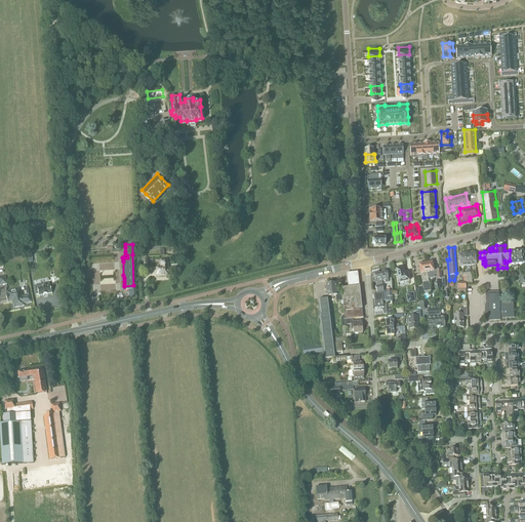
[(523,249),(510,250),(512,266),(518,265),(518,263),(524,262),(523,249)]
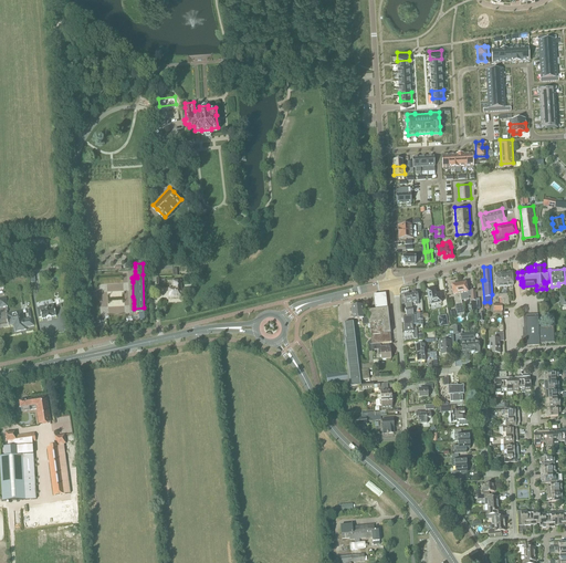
[(169,294),(181,294),(180,278),(173,278),(174,285),(169,287),(169,294)]
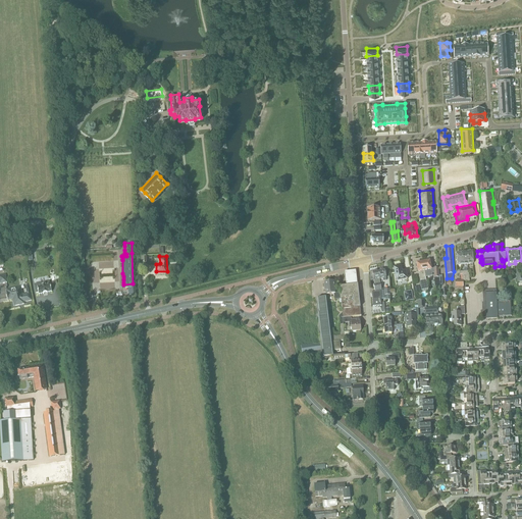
[(417,260),(416,260),(421,284),(424,283),(424,287),(427,286),(425,274),(424,268),(423,259),(420,260),(417,260)]
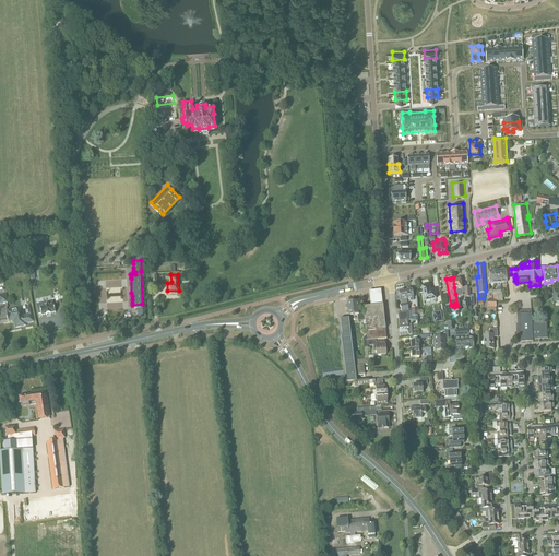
[(429,282),(421,284),(424,293),(425,298),(427,298),(436,296),(435,287),(430,288),(429,282)]
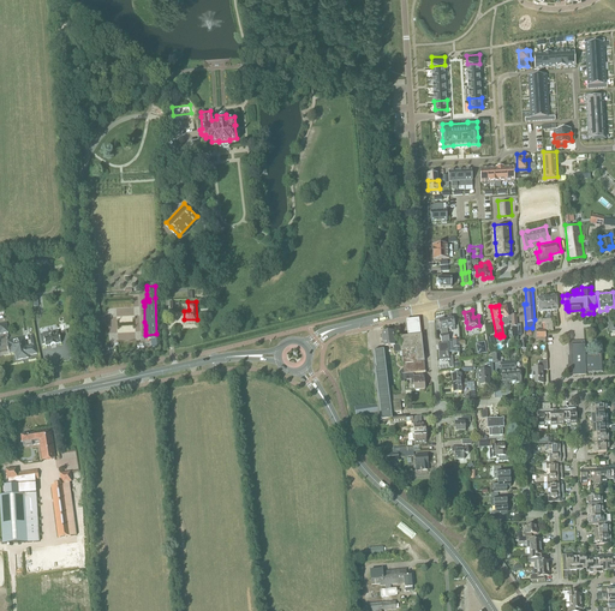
[(408,334),(400,335),(400,341),(401,348),(404,366),(404,371),(415,370),(425,369),(421,331),(419,316),(406,317),(408,334)]
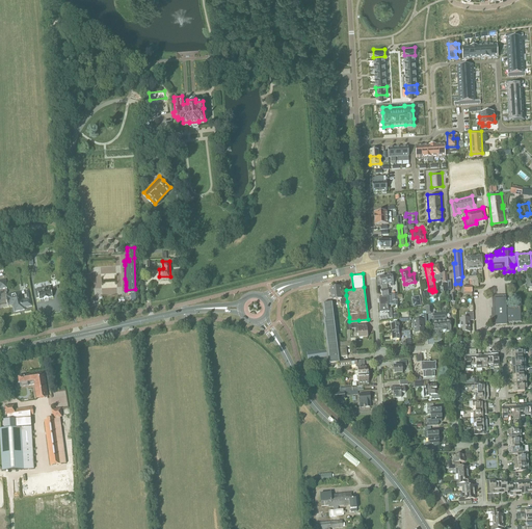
[(386,273),(379,274),(381,283),(380,283),(381,288),(380,288),(381,295),(382,294),(382,295),(388,294),(389,294),(388,283),(388,282),(386,273)]
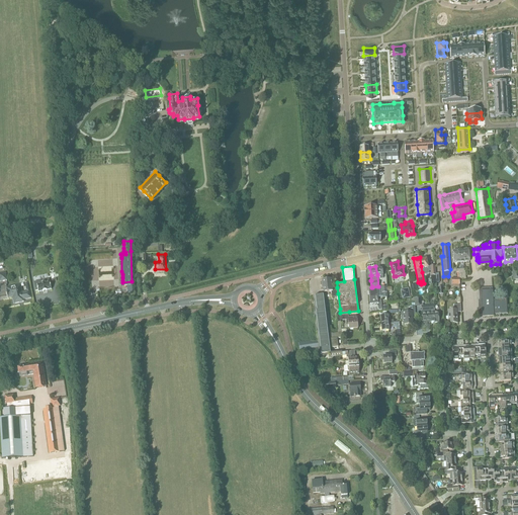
[(36,288),(37,288),(38,290),(52,287),(49,276),(34,279),(36,288)]
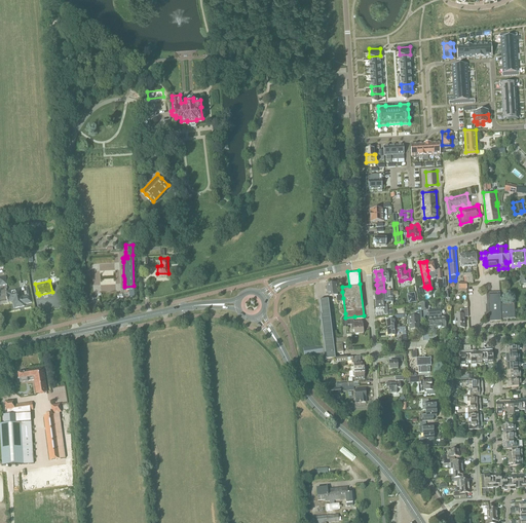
[(336,282),(327,283),(327,290),(329,290),(329,294),(336,293),(337,299),(343,298),(342,292),(338,293),(336,282)]
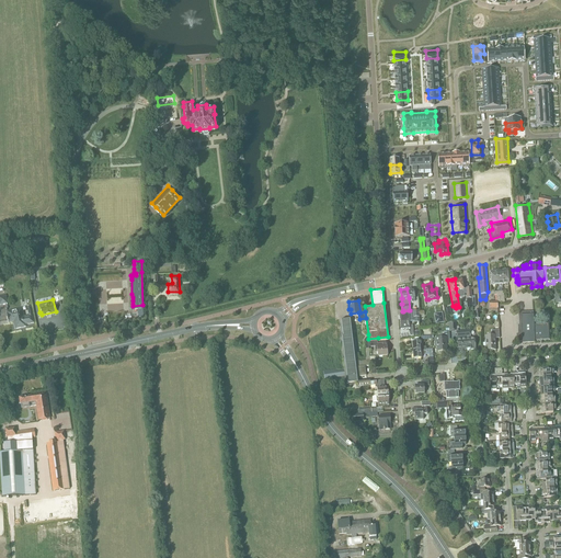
[(22,306),(7,309),(9,319),(13,318),(15,326),(25,323),(25,321),(34,320),(31,304),(27,304),(29,312),(23,314),(22,306)]
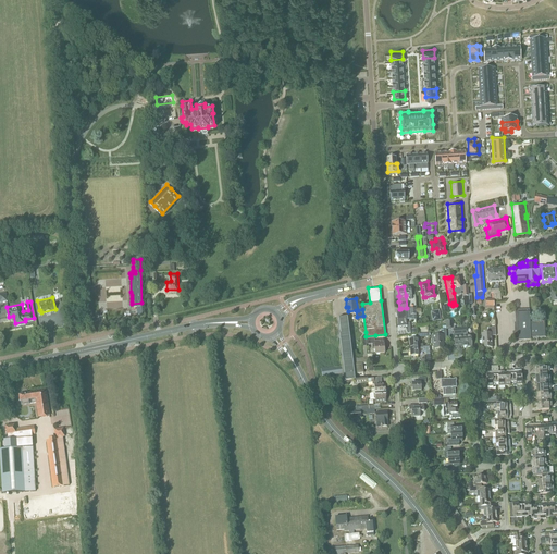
[(530,319),(529,306),(515,307),(515,319),(514,319),(515,329),(512,329),(512,332),(515,332),(515,336),(518,336),(519,337),(531,337),(531,335),(537,335),(545,334),(545,318),(530,319)]
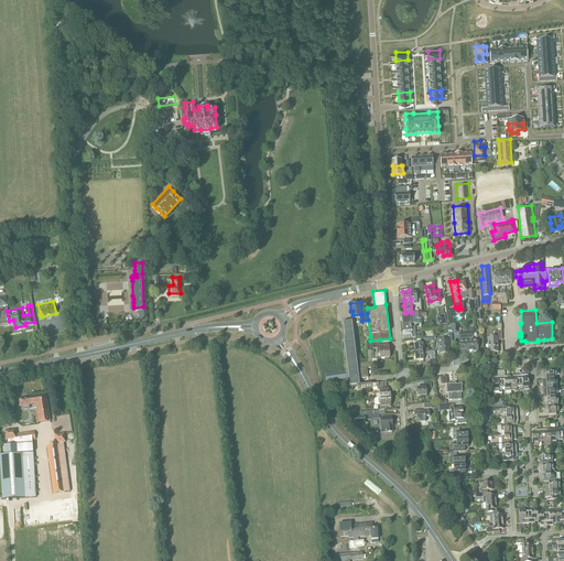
[(404,313),(401,313),(402,320),(402,321),(403,328),(412,327),(412,324),(412,321),(411,312),(405,313),(405,312),(404,313)]
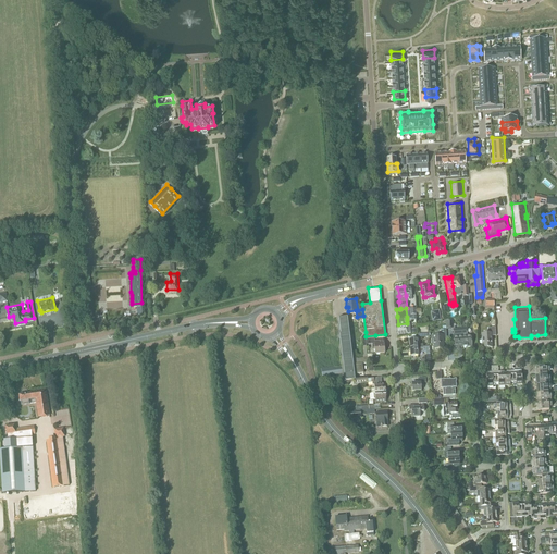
[(438,308),(431,309),(433,319),(441,317),(438,308)]
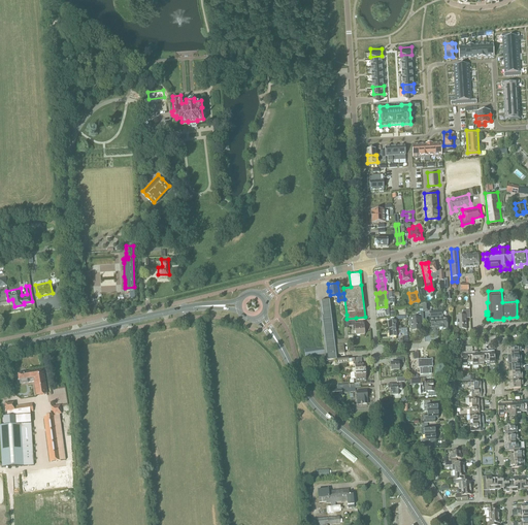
[(337,343),(336,338),(331,298),(327,298),(326,297),(324,297),(324,298),(324,299),(319,299),(321,315),(320,316),(322,345),(304,348),(306,362),(336,357),(338,357),(337,352),(344,351),(343,342),(337,343)]
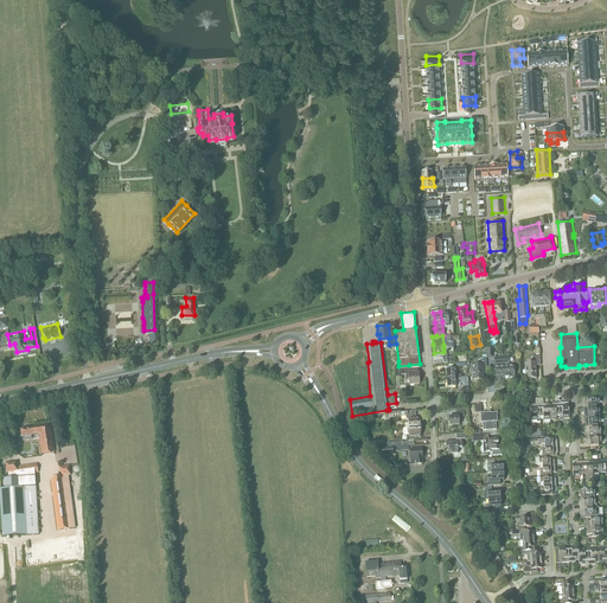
[(525,376),(537,376),(536,361),(541,361),(540,353),(531,354),(532,359),(524,360),(525,376)]
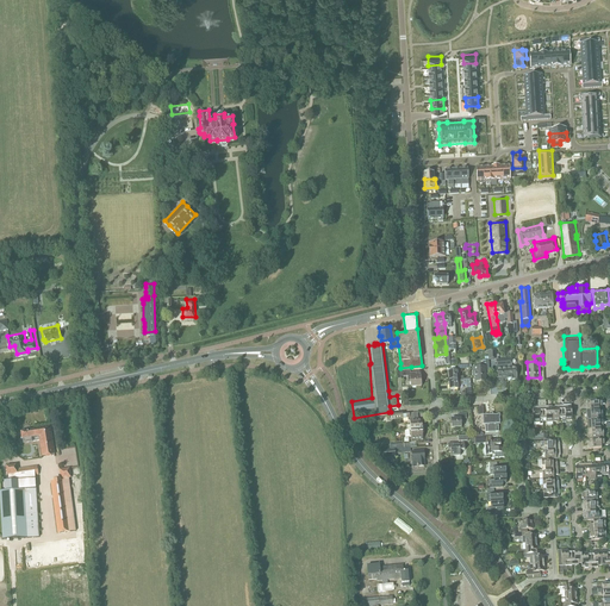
[(496,357),(497,378),(506,376),(505,356),(496,357)]
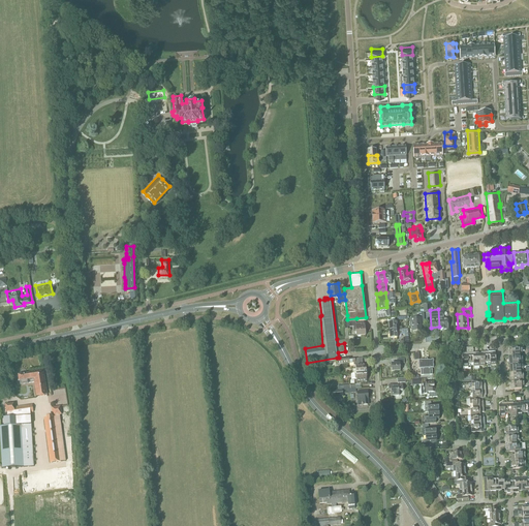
[(447,326),(446,315),(443,315),(442,309),(438,309),(439,327),(447,326)]
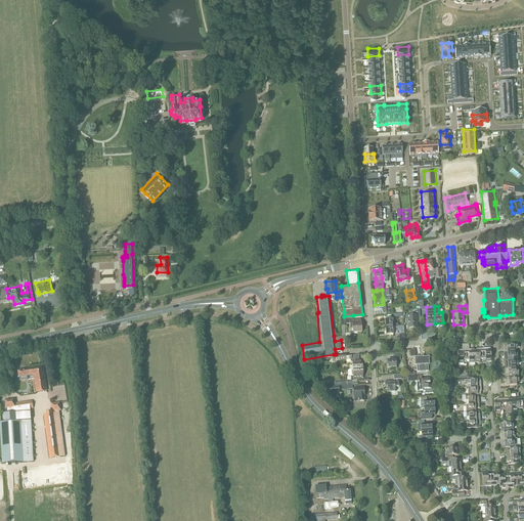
[(420,320),(420,307),(413,307),(413,312),(405,313),(406,326),(418,326),(417,320),(420,320)]
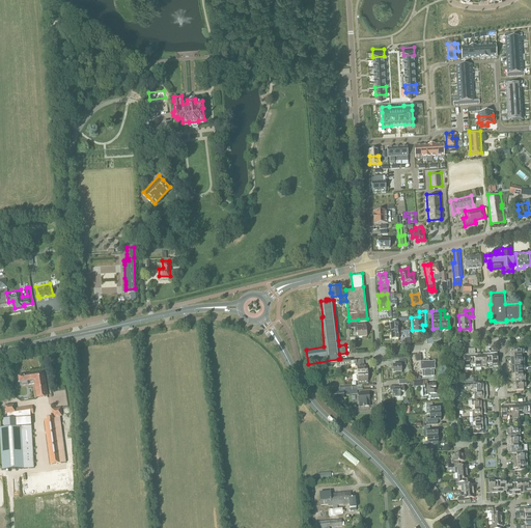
[(358,320),(348,321),(348,325),(355,324),(356,328),(357,328),(358,334),(367,334),(366,322),(358,323),(358,320)]
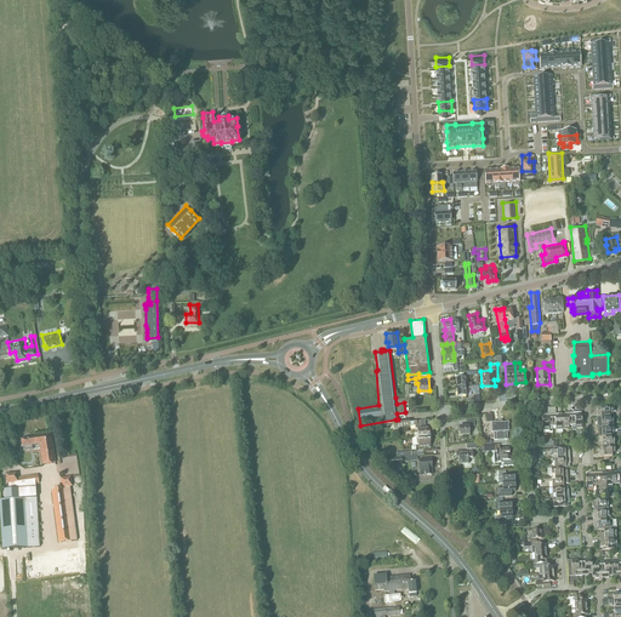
[(457,384),(472,383),(472,380),(466,381),(466,375),(456,376),(457,384)]
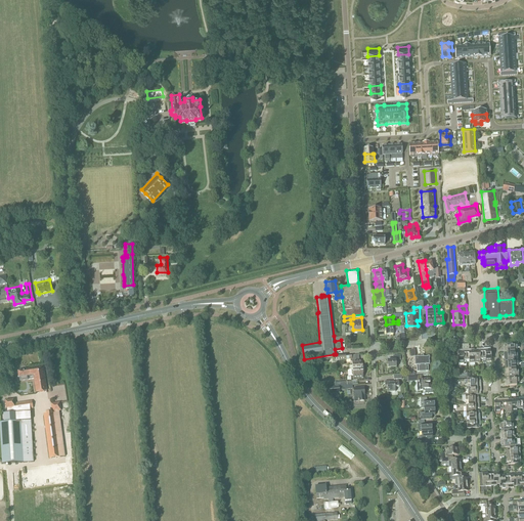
[(394,328),(400,327),(400,323),(398,323),(386,324),(386,333),(394,332),(394,328)]
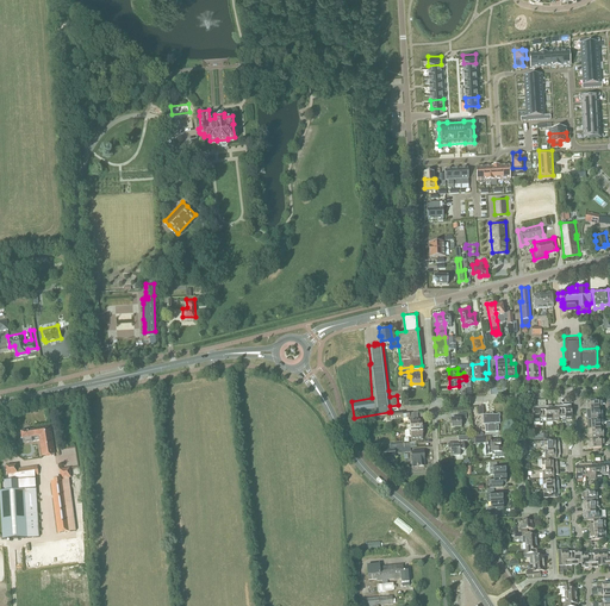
[(587,400),(586,400),(586,407),(599,406),(602,406),(602,403),(602,397),(587,397),(587,400)]
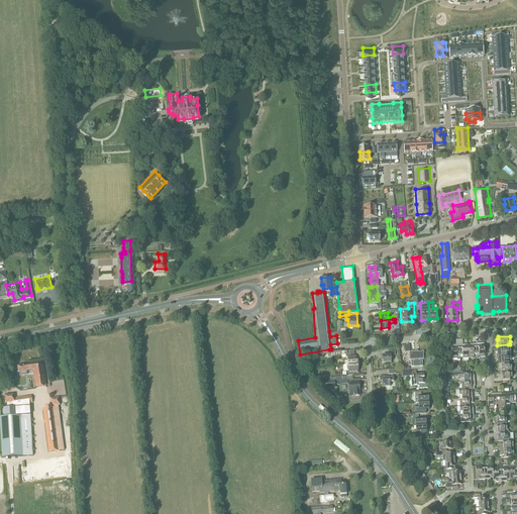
[(476,341),(477,352),(479,351),(480,354),(485,353),(484,344),(482,344),(482,340),(476,341)]
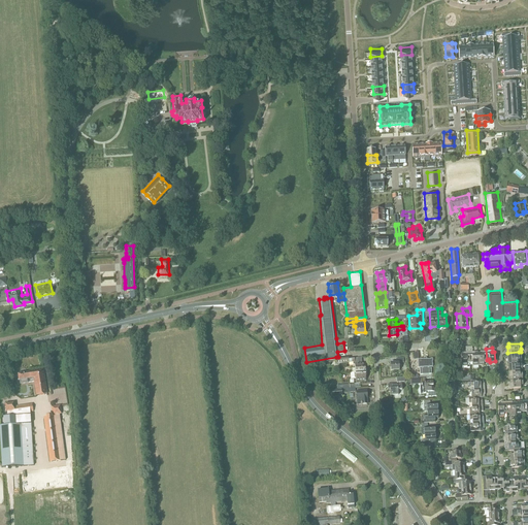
[(479,362),(477,353),(475,353),(475,349),(469,350),(470,360),(472,360),(472,363),(479,362)]
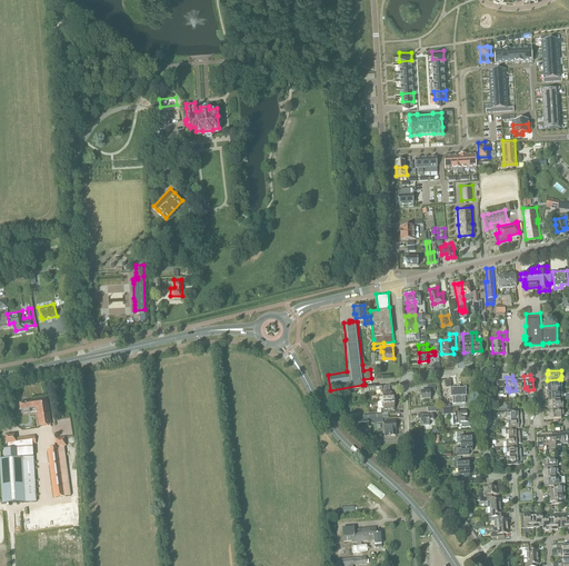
[(521,388),(525,388),(523,376),(518,376),(518,380),(515,380),(516,390),(521,390),(521,388)]
